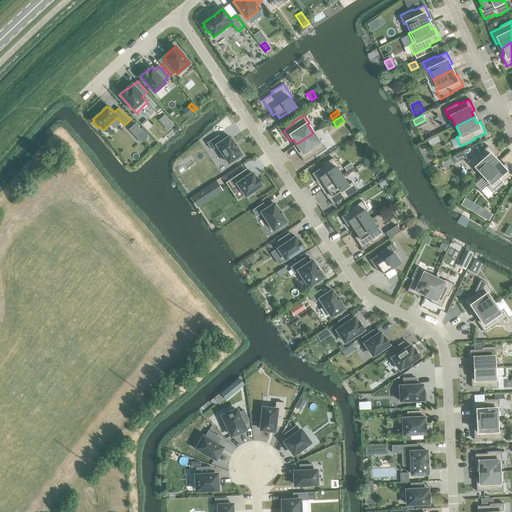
[(146,119),(141,124),(147,130),(152,126),(146,119)]
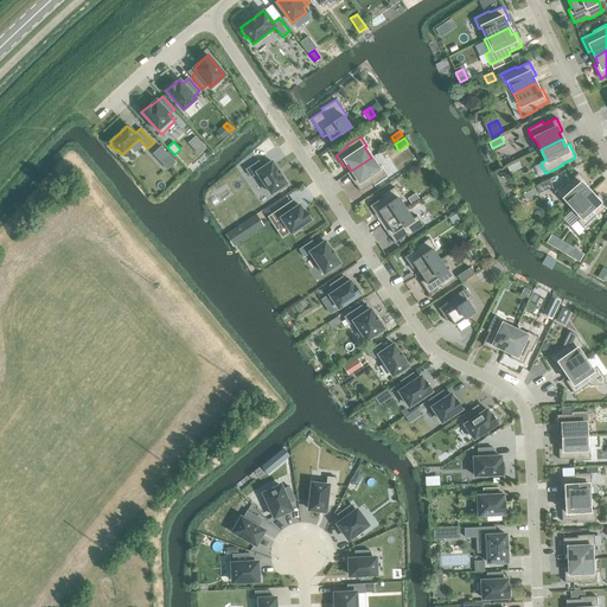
[(160,146),(157,149),(161,155),(158,159),(167,170),(174,163),(160,146)]
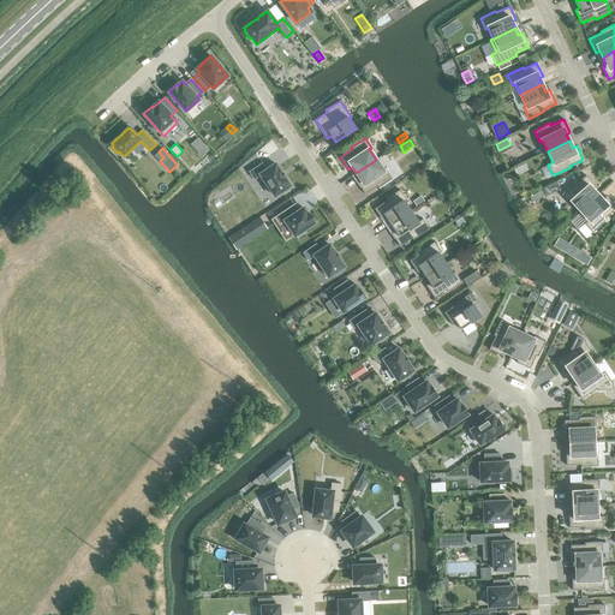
[(376,160),(356,173),(360,179),(357,181),(365,195),(377,186),(378,187),(393,179),(386,168),(383,171),(376,160)]
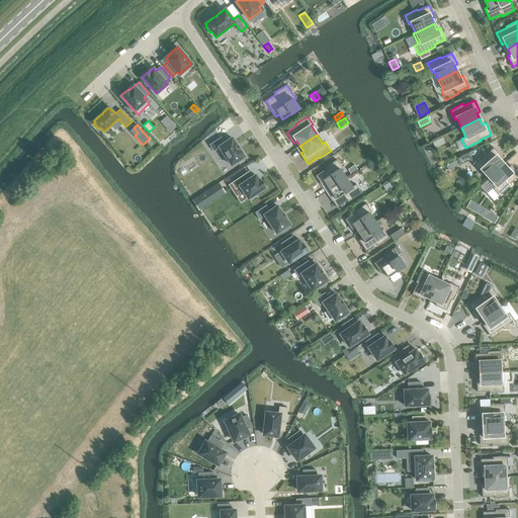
[(231,165),(237,161),(238,163),(244,159),(243,157),(244,156),(232,138),(224,143),(221,138),(209,145),(213,151),(220,147),(231,165)]
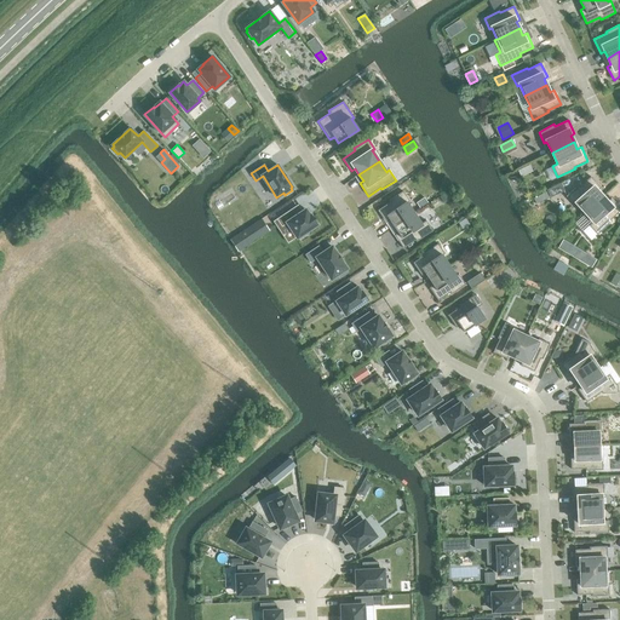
[(577,204),(585,212),(603,196),(597,190),(601,188),(591,177),(580,187),(579,184),(566,196),(574,205),(577,204)]
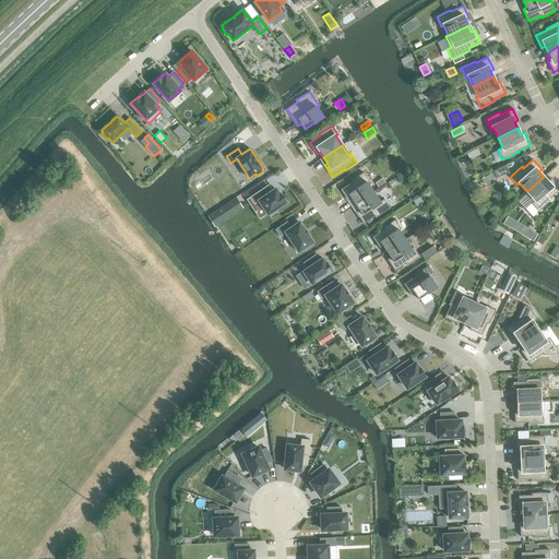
[(352,199),(355,204),(373,192),(367,182),(369,181),(364,173),(351,181),(352,182),(341,190),(348,201),(352,199)]
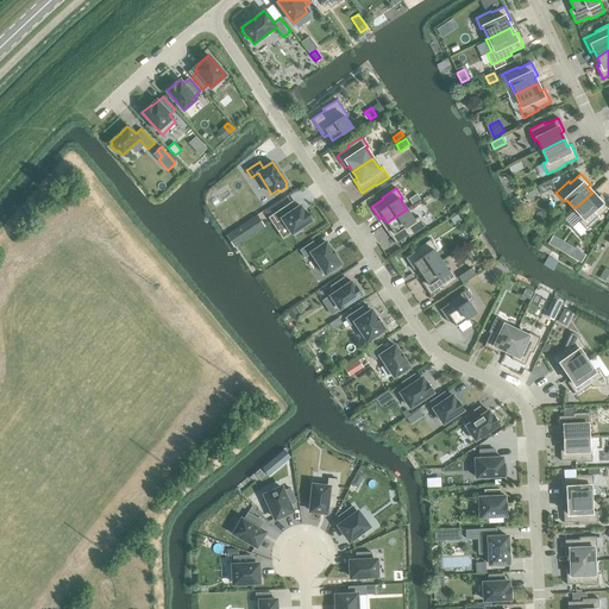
[(592,193),(575,208),(576,209),(565,219),(581,237),(601,218),(600,215),(608,206),(608,205),(600,195),(597,198),(592,193)]
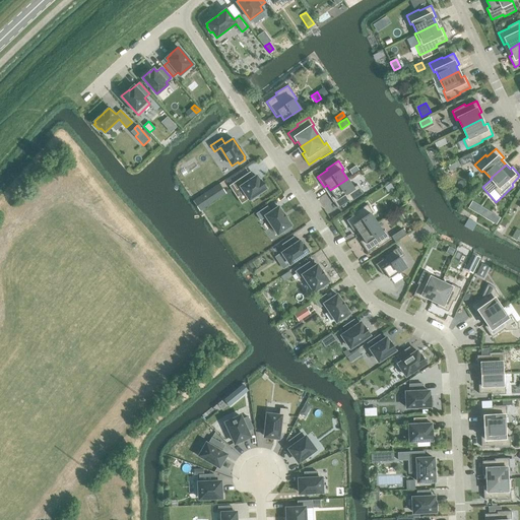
[(355,166),(349,171),(352,175),(359,170),(355,166)]
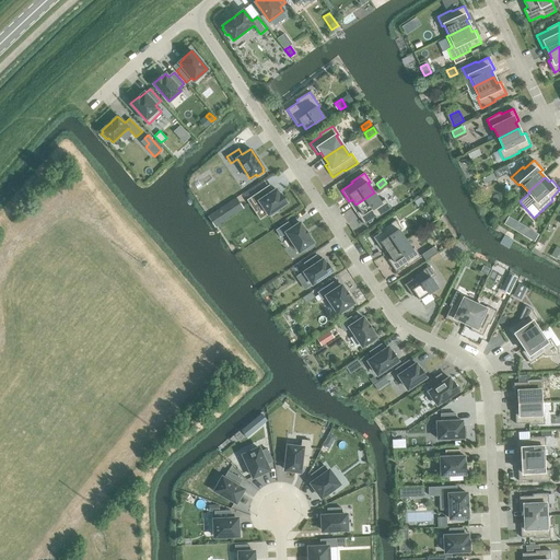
[(276,189),(272,191),(269,186),(249,198),(254,205),(259,201),(268,214),(269,213),(271,216),(277,211),(276,209),(287,202),(280,194),(279,195),(276,189)]
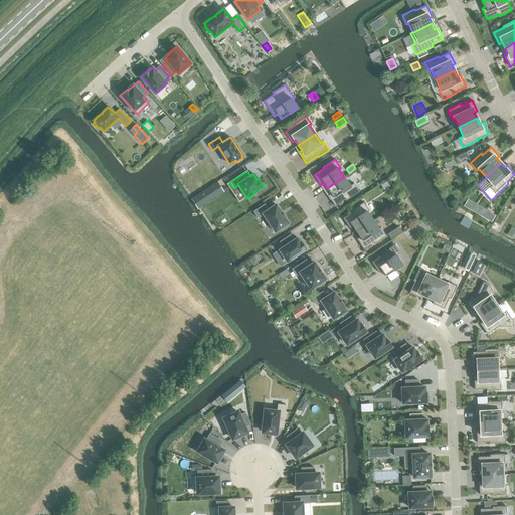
[(344,177),(327,188),(331,193),(328,195),(335,206),(345,199),(346,201),(359,191),(354,183),(350,186),(344,177)]
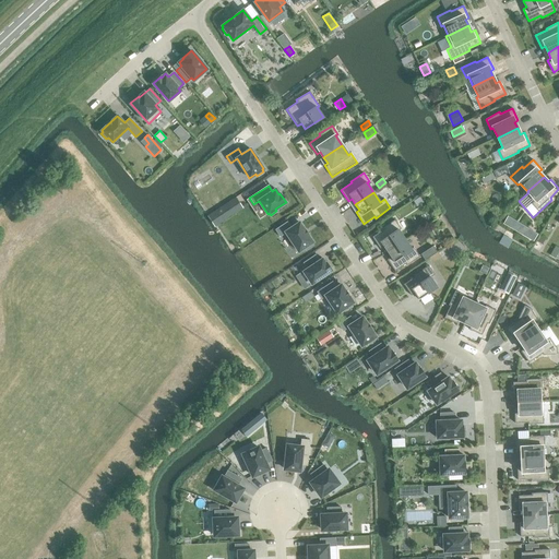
[(236,198),(209,216),(215,226),(242,207),(236,198)]
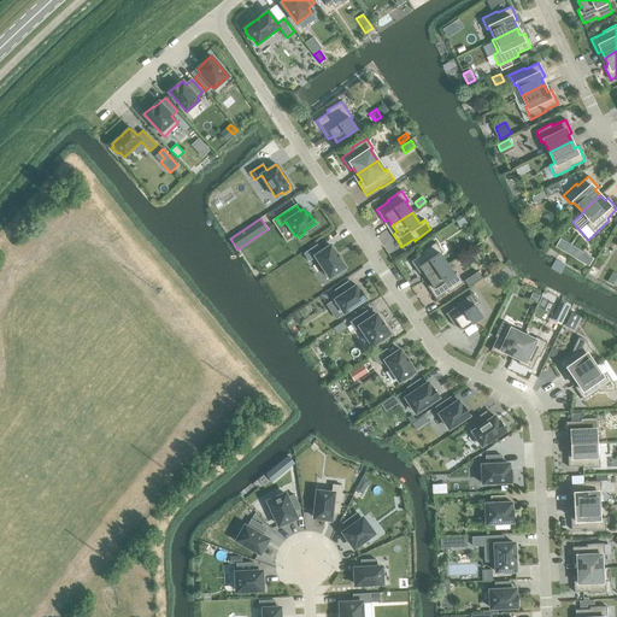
[(559,240),(556,246),(576,258),(580,252),(559,240)]
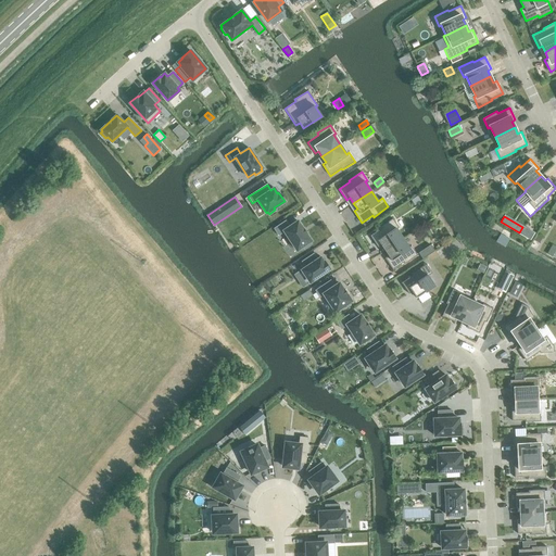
[(381,244),(384,251),(403,238),(396,229),(399,227),(392,218),(380,227),(381,228),(370,236),(378,247),(381,244)]
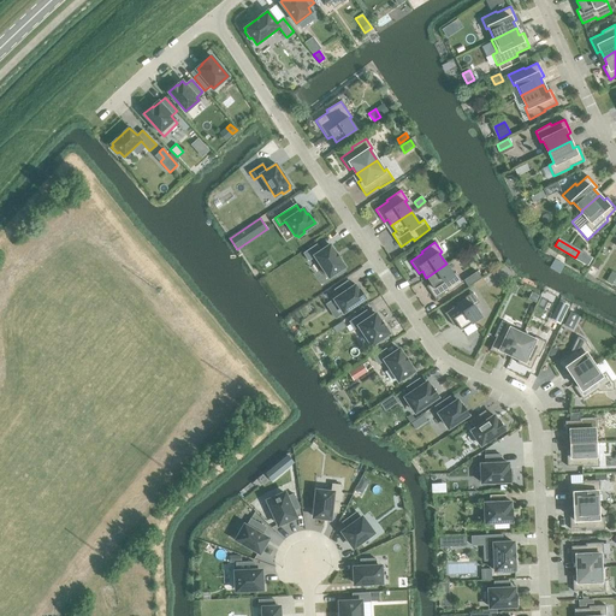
[(344,267),(330,244),(320,252),(317,244),(303,253),(308,260),(314,256),(329,277),(335,273),(337,276),(344,271),(342,268),(344,267)]
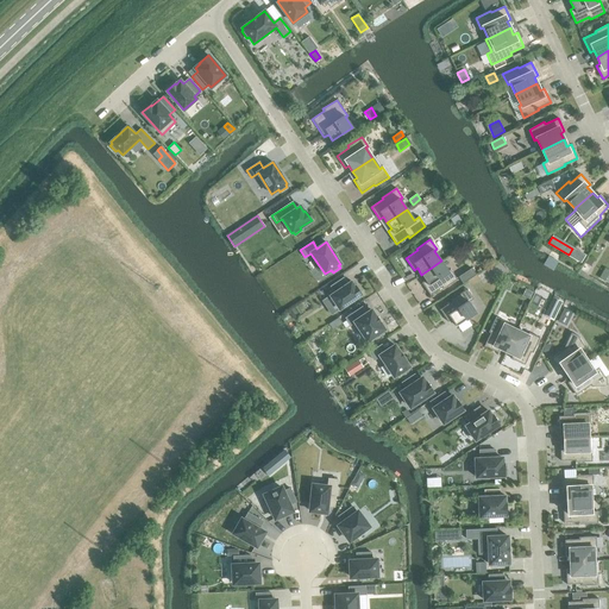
[(441,261),(421,275),(425,281),(422,283),(431,295),(443,287),(443,289),(457,280),(451,270),(449,271),(441,261)]
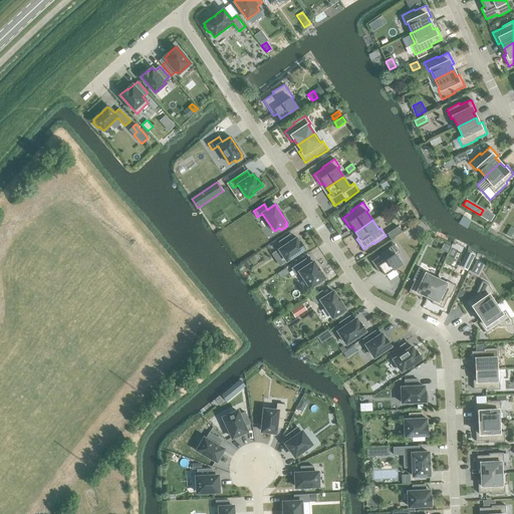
[(388,234),(391,239),(402,232),(398,226),(388,234)]
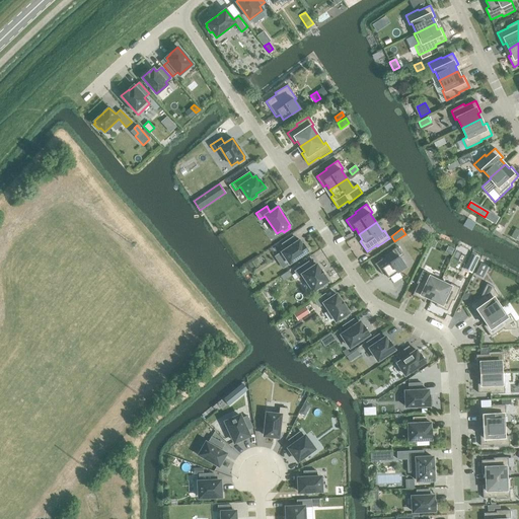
[(292,237),(282,244),(285,249),(282,251),(289,264),(307,251),(303,243),(302,244),(299,240),(296,242),(292,237)]
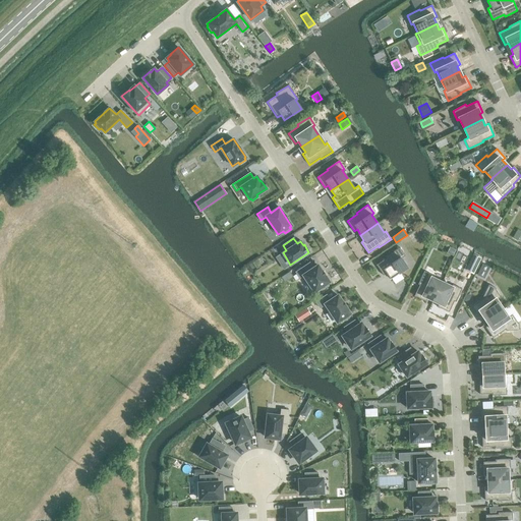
[(399,247),(386,256),(387,257),(377,265),(384,276),(386,274),(390,279),(407,268),(401,258),(405,255),(399,247)]
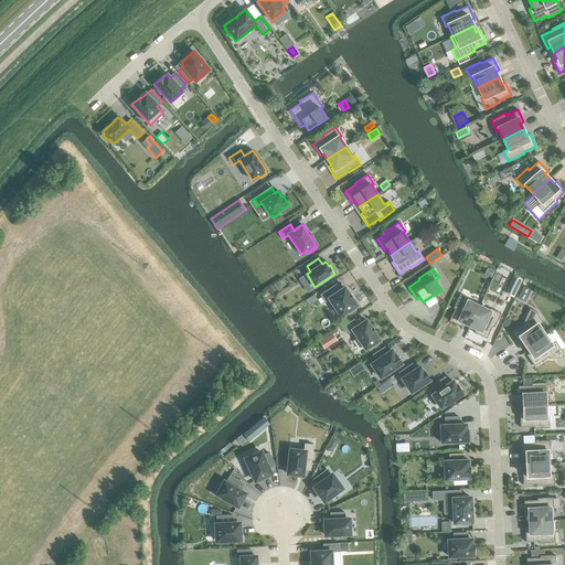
[(513,276),(505,292),(513,297),(521,280),(513,276)]
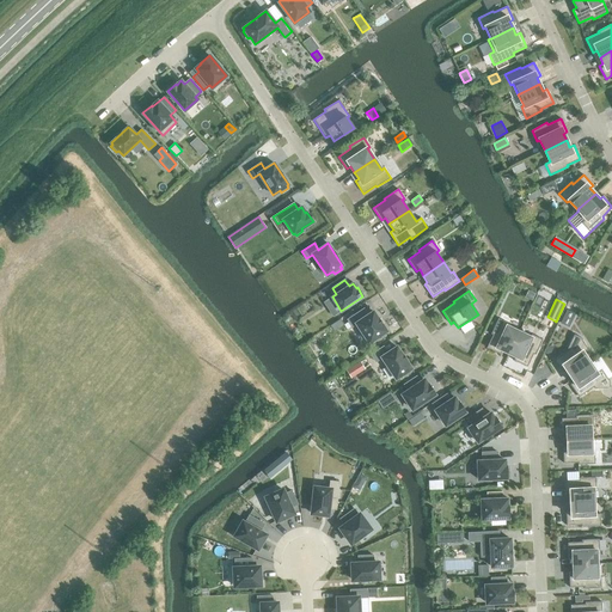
[(363,308),(347,319),(352,326),(356,324),(369,343),(375,338),(378,341),(385,336),(383,334),(386,331),(373,311),(368,314),(363,308)]
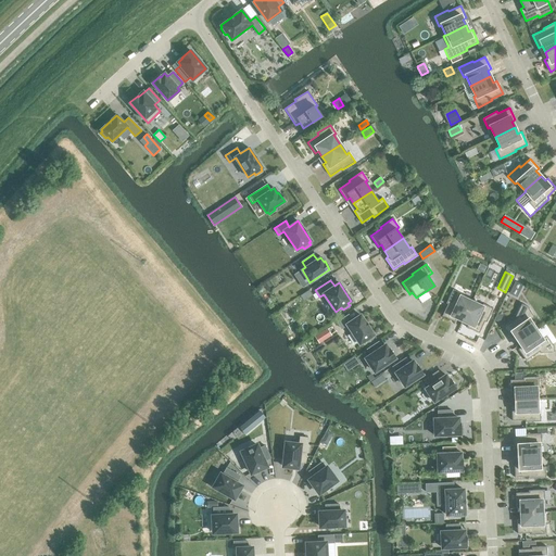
[(456,318),(462,320),(471,301),(462,297),(463,294),(453,289),(445,303),(447,304),(442,316),(454,321),(456,318)]
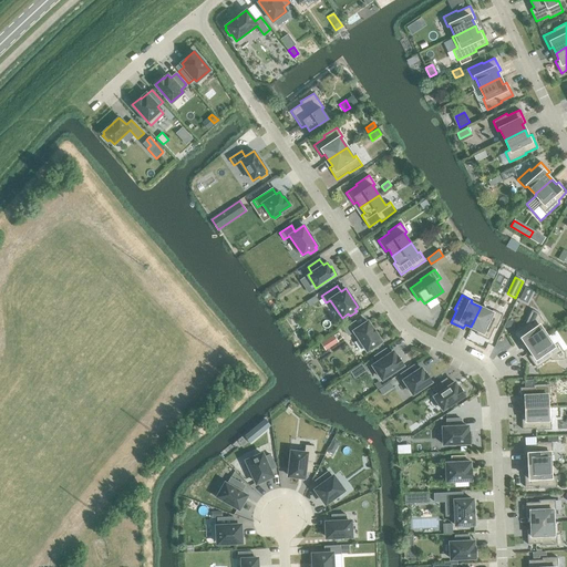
[(316,296),(307,301),(310,307),(318,300),(316,296)]
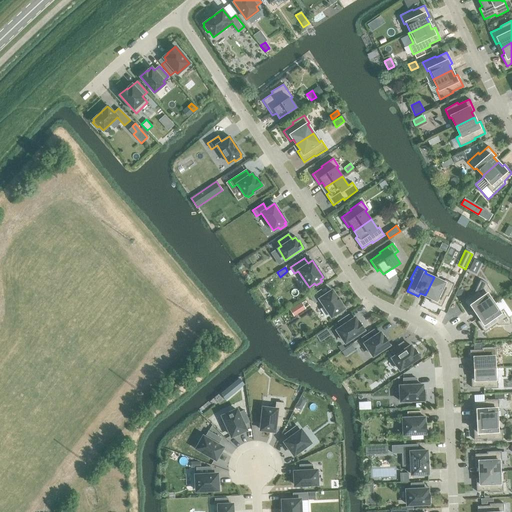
[(434,277),(425,295),(431,298),(429,301),(441,307),(446,296),(447,297),(454,284),(444,280),(443,282),(434,277)]
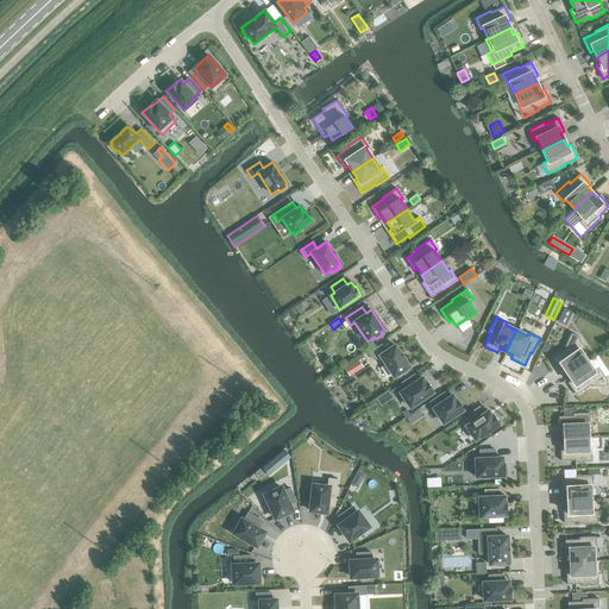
[(563,368),(567,374),(586,360),(579,351),(584,347),(578,338),(579,337),(571,333),(565,346),(566,347),(551,358),(559,370),(563,368)]
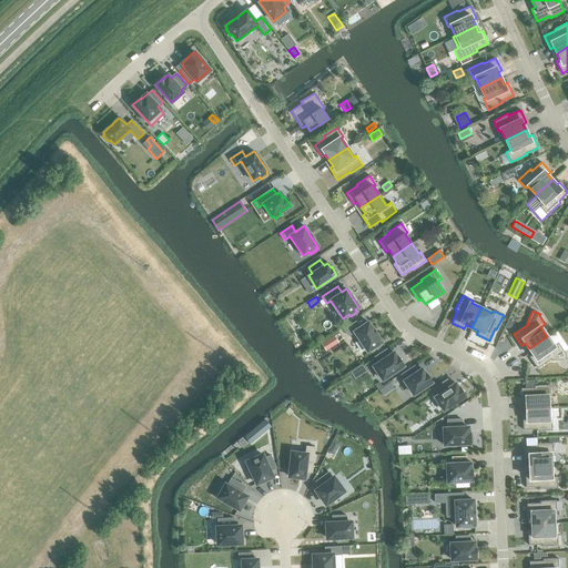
[(375,350),(382,345),(379,343),(382,342),(368,322),(359,327),(355,322),(344,330),(348,336),(354,332),(367,352),(373,347),(375,350)]
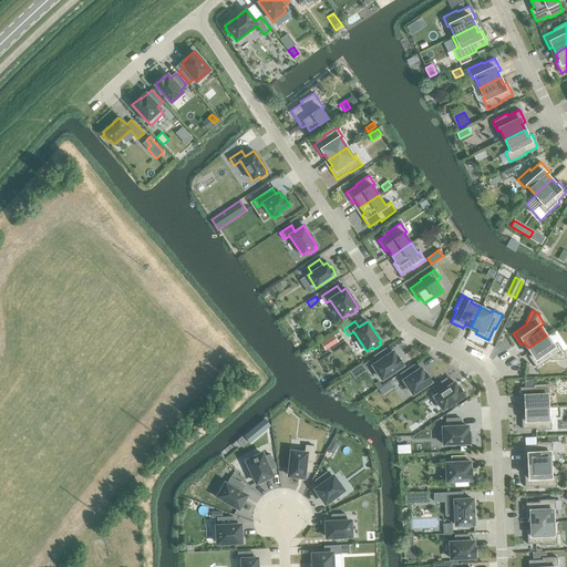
[(333,336),(327,339),(332,346),(338,342),(333,336)]
